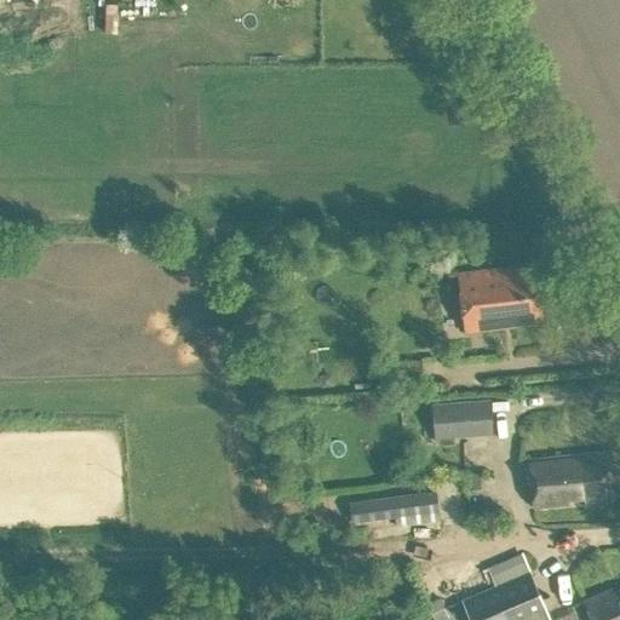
[(457,274),(464,332),(535,323),(535,315),(544,315),(539,273),(529,274),(528,265),(458,274),(457,274)]
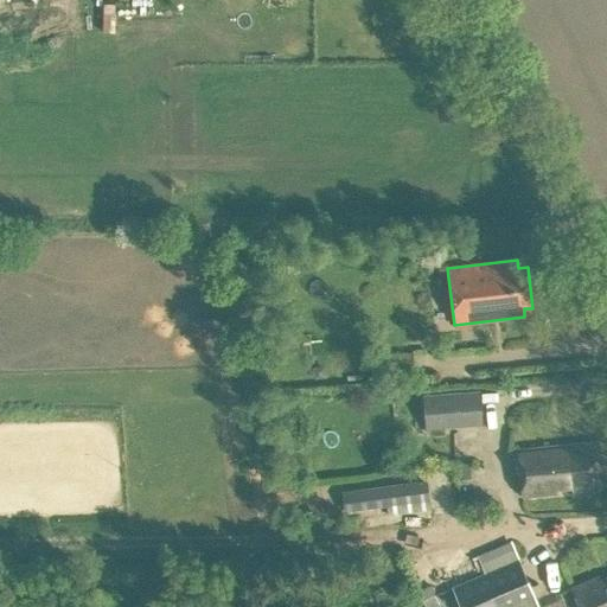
[(479,391),(422,395),(425,429),(481,426),(479,391)]
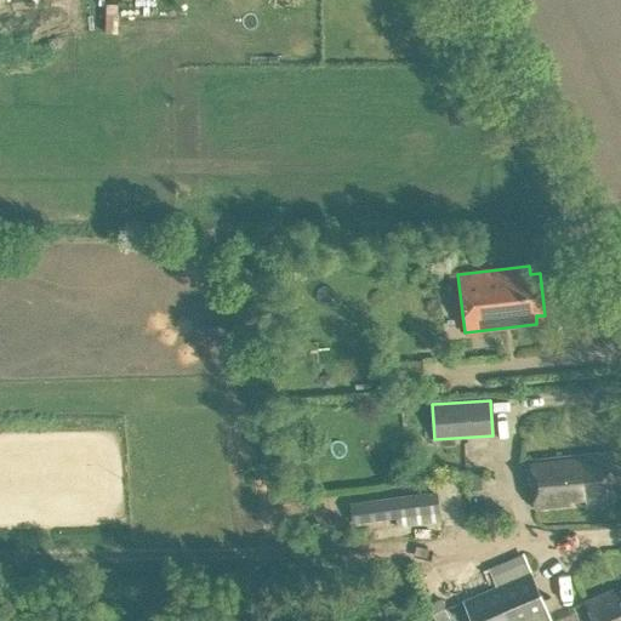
[(529,461),(534,510),(570,505),(569,500),(585,499),(585,508),(608,506),(607,493),(613,491),(609,453),(529,461)]
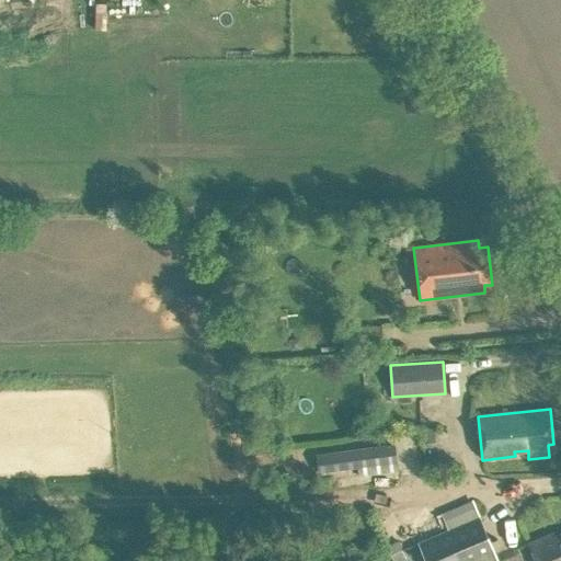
[(345,469),(356,468),(357,471),(358,478),(399,472),(398,470),(395,444),(354,449),(316,454),(318,472),(318,473),(323,472),(345,469)]
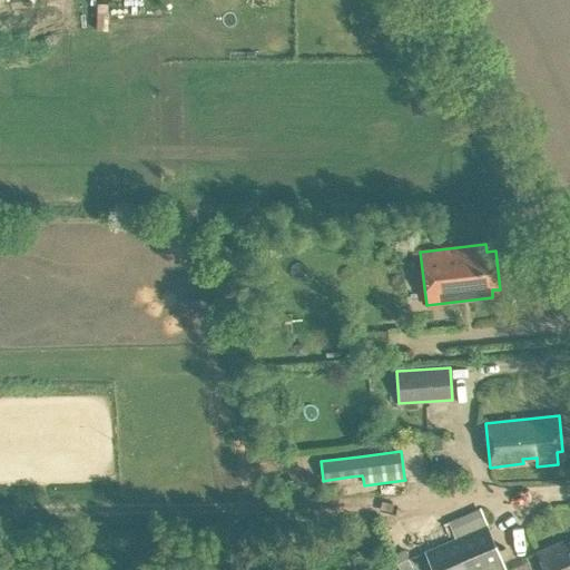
[(423,552),(431,569),(505,569),(480,509),(448,522),(454,539),(423,552)]
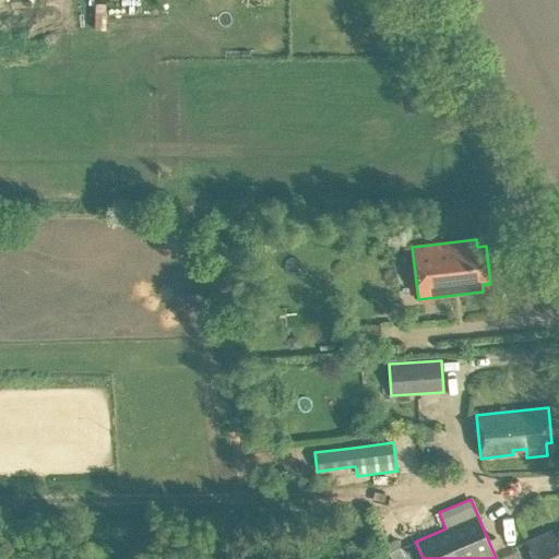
[(537,558),(558,558),(558,532),(556,534),(555,532),(531,542),(537,558)]
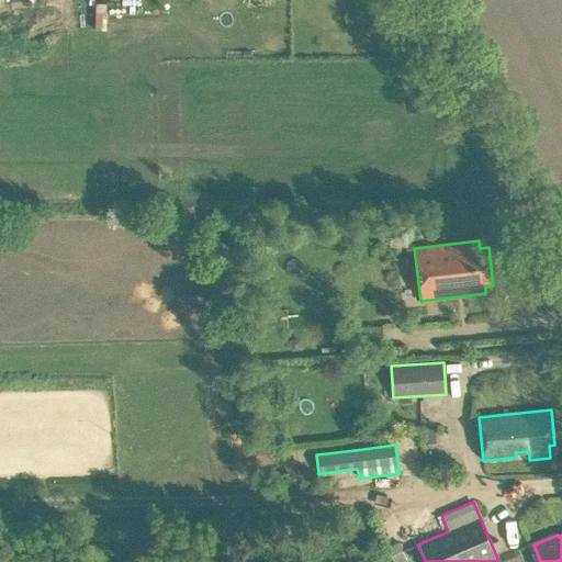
[(388,547),(393,561),(405,561),(406,561),(398,542),(388,547)]
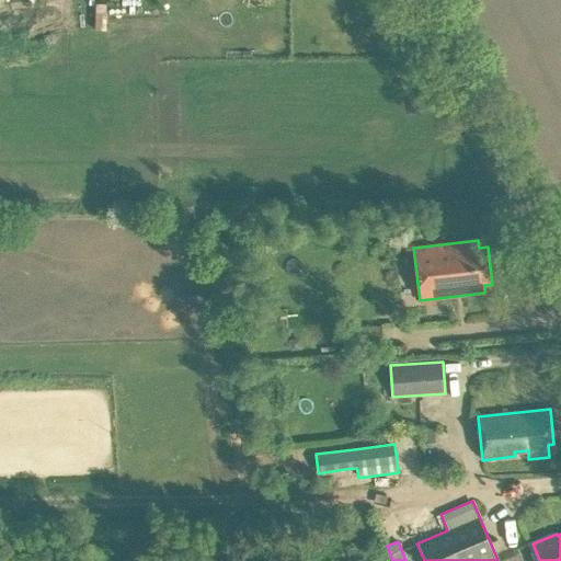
[(506,560),(531,560),(526,547),(505,556),(506,560)]
